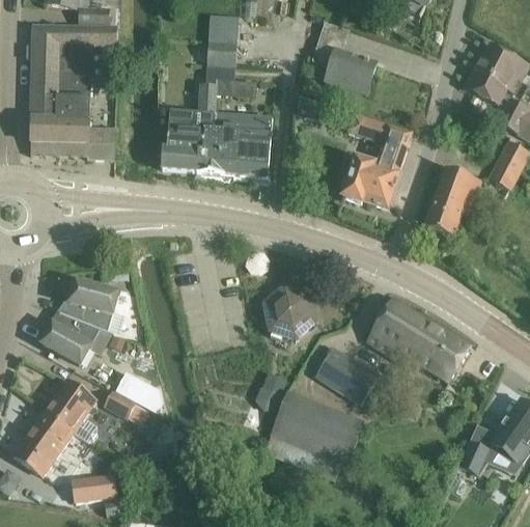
[(426,6),(428,0),(387,0),(389,1),(390,0),(392,0),(418,14),(418,16),(419,16),(424,5),(426,6)]
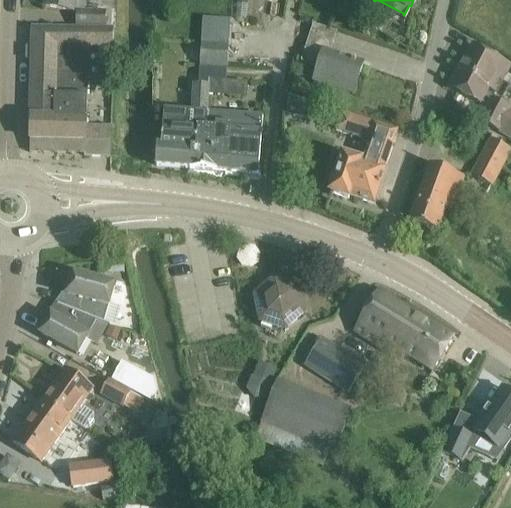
[(105,7),(75,7),(75,21),(105,22),(105,7)]
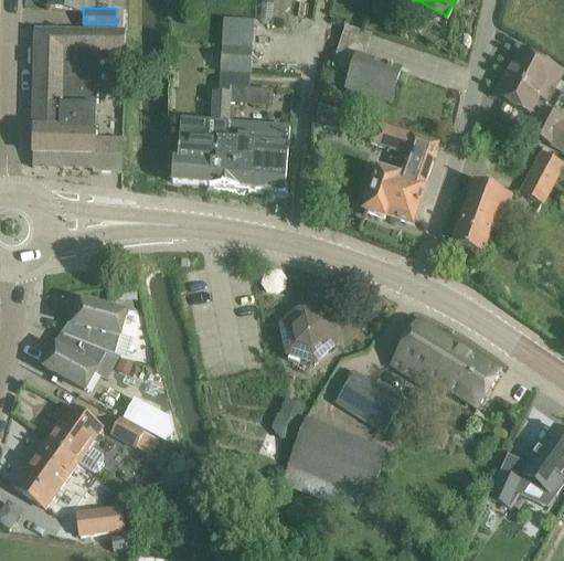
[(370,31),(349,24),(343,22),(329,63),(351,70),(346,85),(366,92),(370,84),(390,91),(386,98),(389,99),(398,67),(391,64),(391,63),(387,62),(386,63),(362,55),(370,31)]
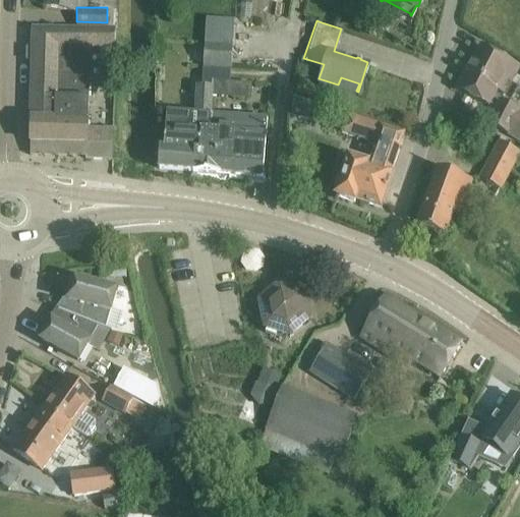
[(30,138),(29,152),(44,152),(44,151),(45,139),(84,140),(84,153),(84,156),(111,157),(111,155),(111,134),(111,126),(87,126),(88,74),(89,47),(92,47),(114,47),(114,29),(89,27),(61,26),(53,26),(33,26),(32,57),(30,138)]
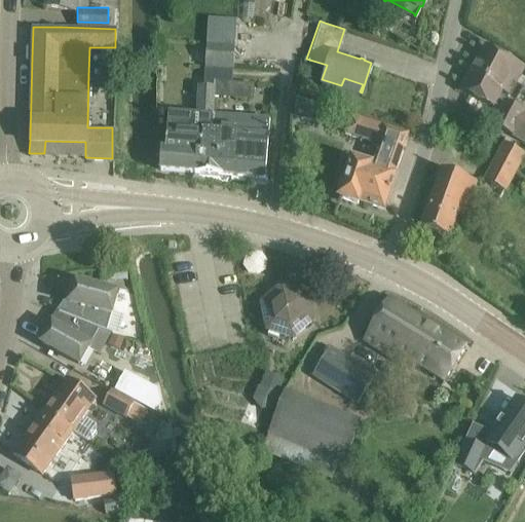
[(204,68),(231,69),(231,67),(233,67),(234,43),(205,42),(204,68)]
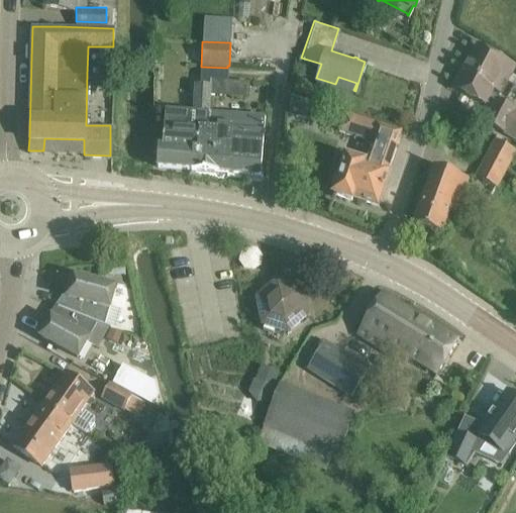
[(515,64),(515,63),(494,52),(477,42),(463,66),(461,65),(451,84),(483,100),(491,86),(502,92),(515,64)]
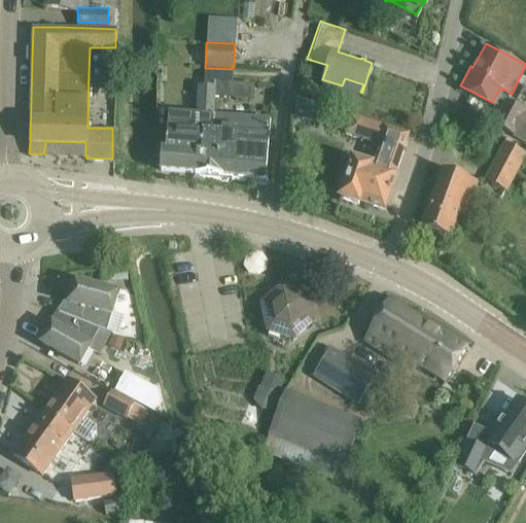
[(160,145),(159,167),(194,170),(195,170),(197,149),(202,149),(203,128),(209,129),(210,113),(211,113),(212,112),(213,95),(214,84),(213,84),(214,78),(232,80),(232,79),(232,69),(205,68),(204,83),(199,83),(197,110),(190,110),(169,108),(168,108),(165,146),(160,145)]
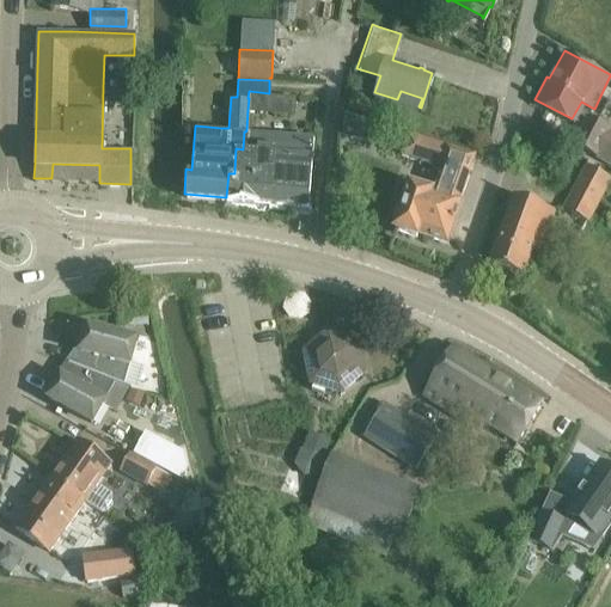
[(249,91),(248,98),(249,98),(248,110),(295,112),(297,93),(269,92),(269,93),(249,91)]
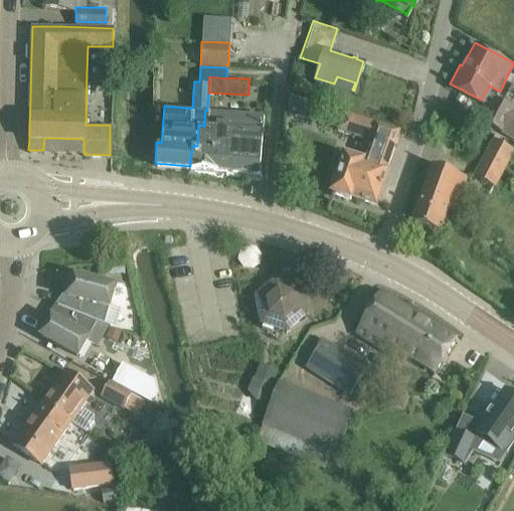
[(289,94),(286,112),(296,115),(301,97),(289,94)]
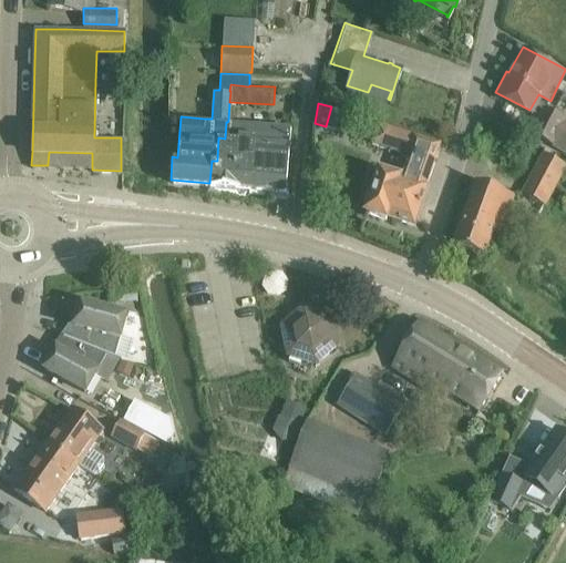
[(565,118),(564,118),(545,105),(532,129),(565,147),(565,118)]
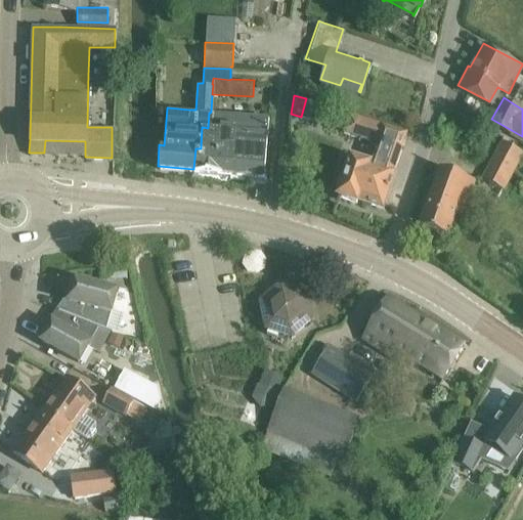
[(343,174),(337,193),(355,200),(356,197),(381,205),(393,170),(392,170),(400,145),(405,131),(405,130),(386,124),(349,111),(343,129),(375,139),(366,162),(349,156),(343,174)]
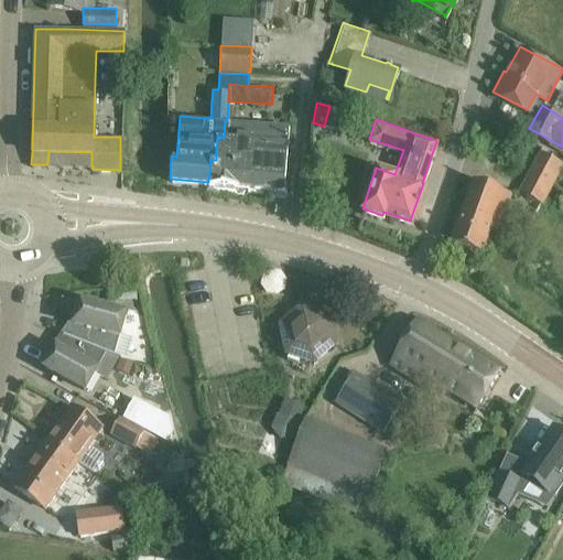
[(288,125),(227,120),(226,121),(225,121),(224,138),(217,137),(216,160),(210,160),(208,182),(283,189),(287,141),(288,125)]
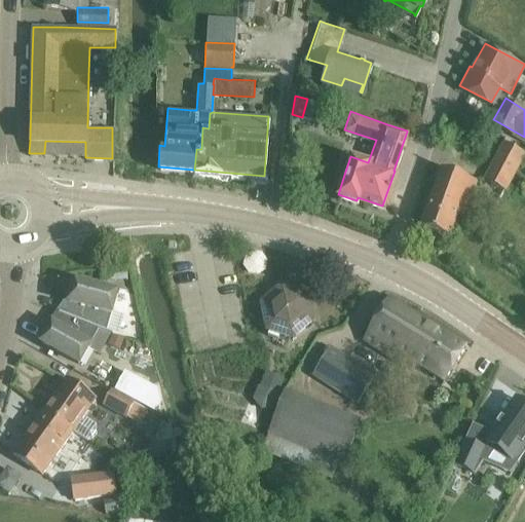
[(502,141),(482,178),(502,189),(523,151),(502,141)]
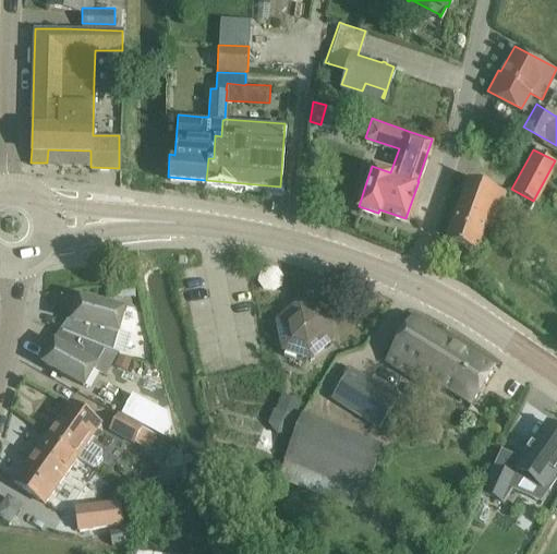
[(468,175),(445,237),(475,248),(484,223),(492,226),(505,189),(468,175)]
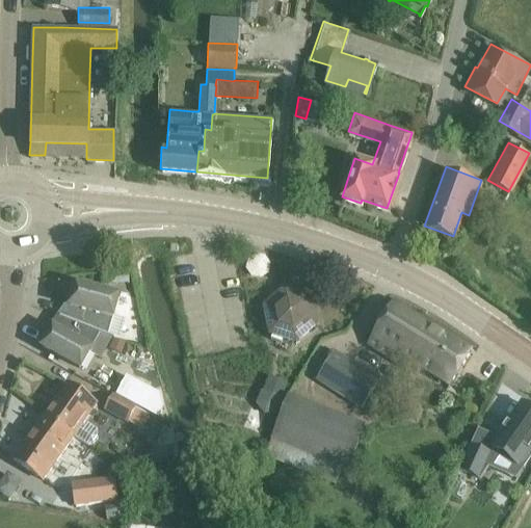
[(249,269),(268,271),(271,253),(251,251),(249,269)]
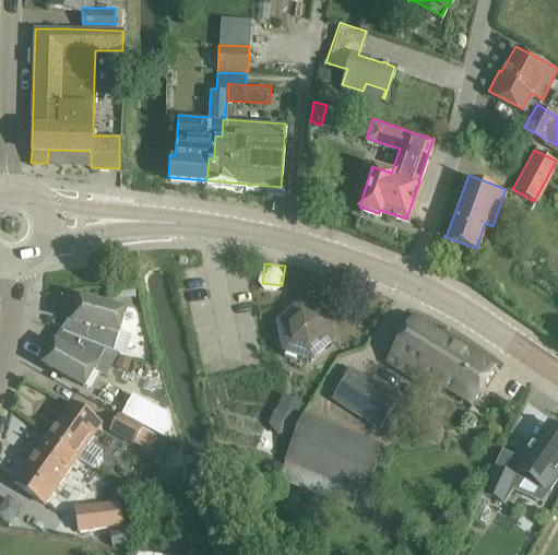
[(62,329),(62,330),(104,346),(111,350),(125,304),(101,297),(98,303),(79,297),(72,318),(71,317),(67,331),(62,329)]
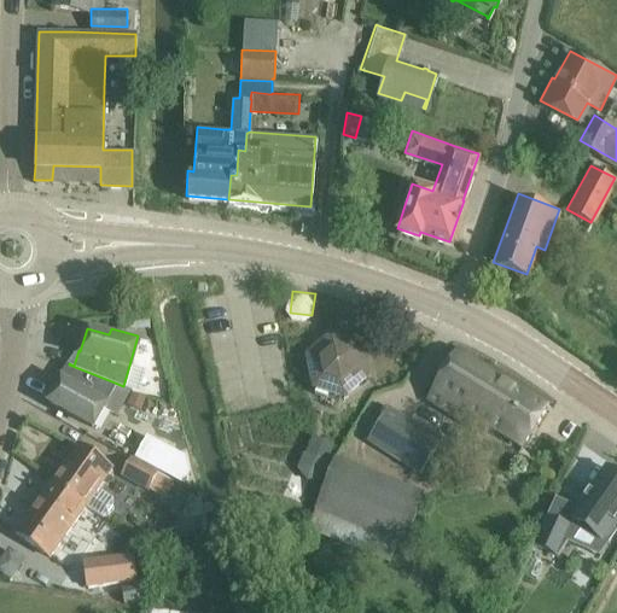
[(365,373),(367,374),(368,372),(365,372),(359,343),(361,342),(360,340),(359,342),(331,333),(330,330),(329,331),(330,333),(308,352),(306,351),(304,352),(307,354),(313,383),(310,384),(312,385),(314,384),(342,392),(342,395),(343,395),(343,392),(365,373)]
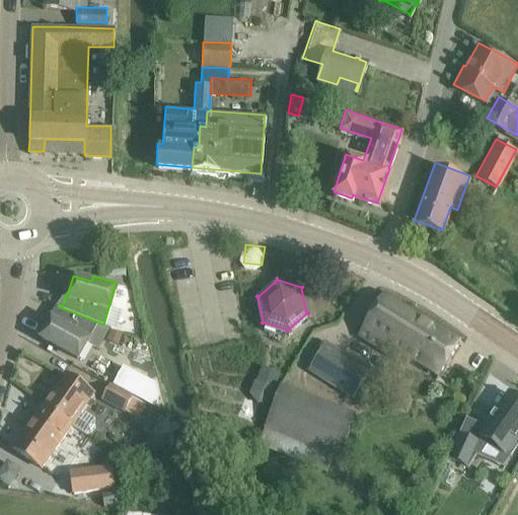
[(438,373),(448,357),(458,340),(382,293),(371,310),(358,332),(405,362),(410,356),(438,373)]
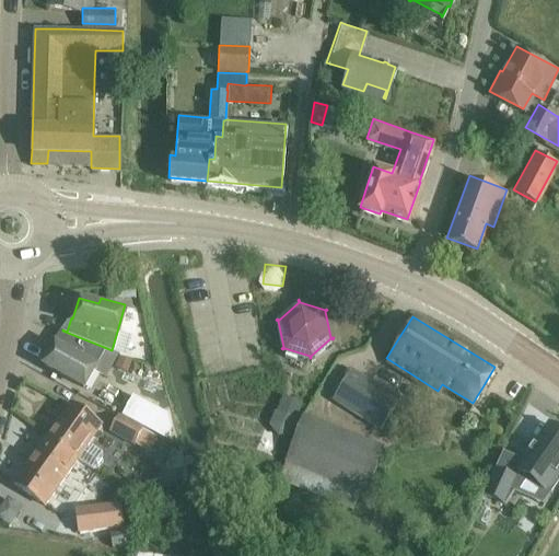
[(104,347),(62,331),(61,331),(63,332),(57,344),(54,342),(43,361),(83,384),(104,347)]
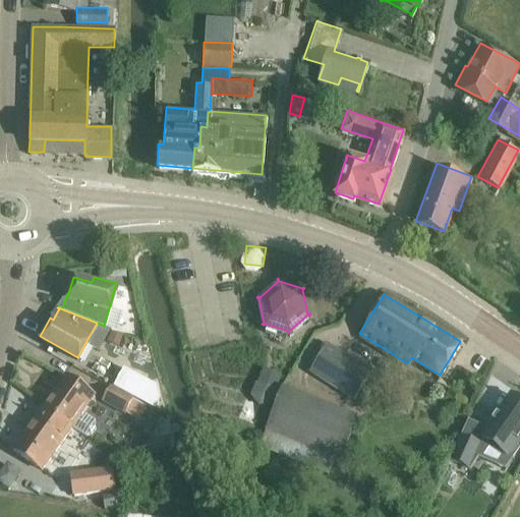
[(111,329),(108,337),(118,341),(121,334),(111,329)]
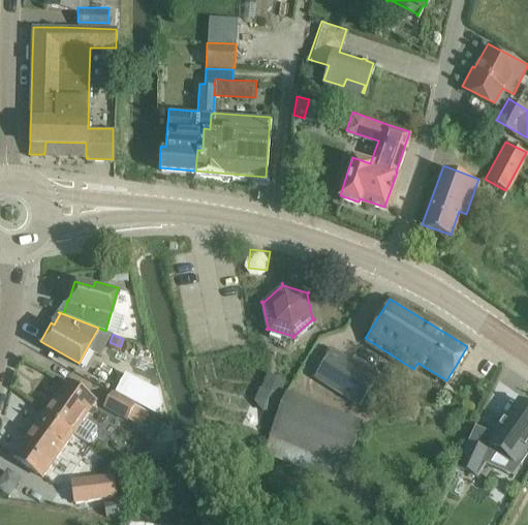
[(331,345),(313,374),(359,402),(376,374),(331,345)]
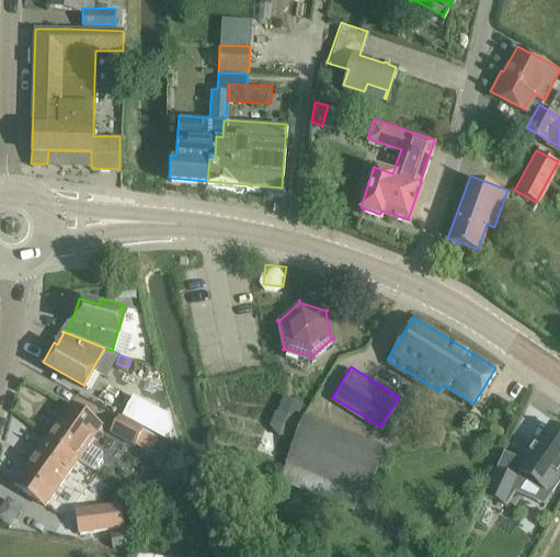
[(303,400),(282,393),(276,408),(274,408),(269,422),(278,433),(293,431),(298,418),(297,416),(303,400)]
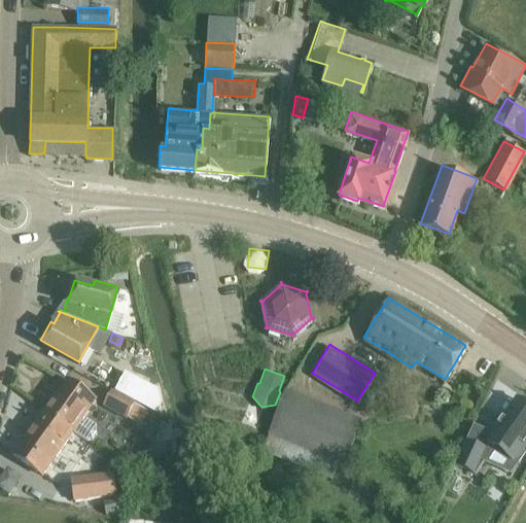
[(119,372),(110,387),(160,411),(163,407),(158,395),(119,372)]
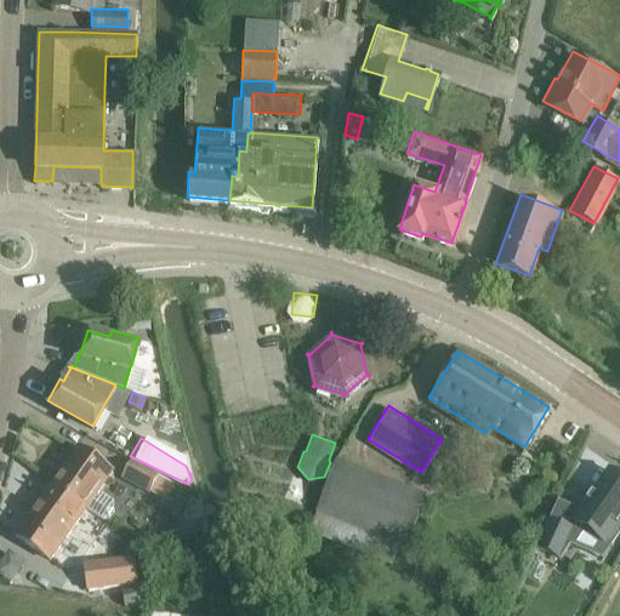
[(77,443),(50,480),(85,506),(100,517),(101,515),(107,513),(112,506),(112,497),(97,488),(112,468),(77,443)]
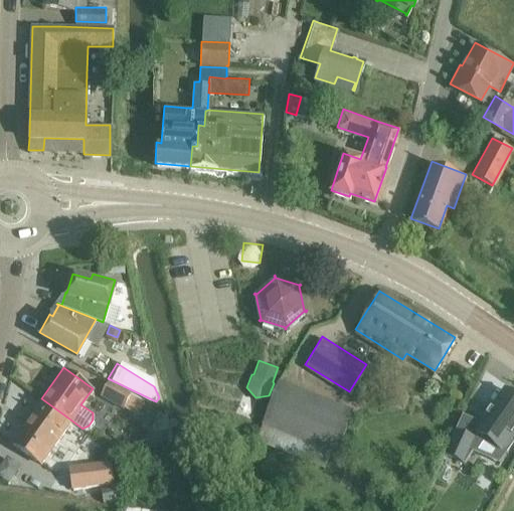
[(130,391),(108,378),(100,392),(123,405),(130,391)]
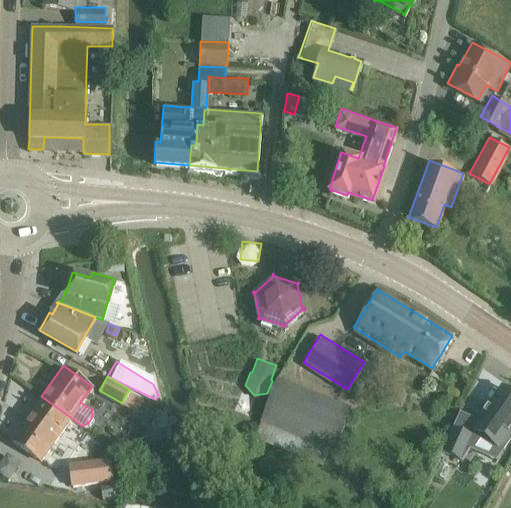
[(259,419),(328,446),(335,449),(352,406),(276,376),(259,419)]
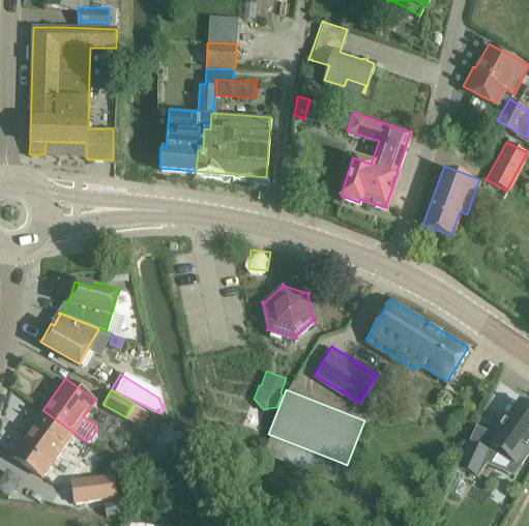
[(475,424),(457,465),(463,468),(476,474),(486,463),(496,447),(498,448),(505,454),(506,454),(506,455),(509,457),(510,456),(510,455),(521,439),(522,440),(525,442),(526,443),(527,443),(527,442),(528,439),(528,405),(519,398),(504,417),(503,417),(504,418),(502,420),(500,424),(499,424),(498,424),(499,425),(494,432),(492,435),(488,433),(489,430),(475,424)]
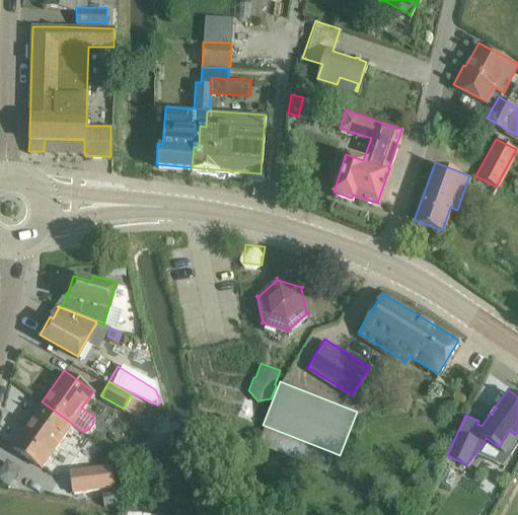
[(42,401),(11,444),(41,464),(55,444),(71,423),(42,401)]
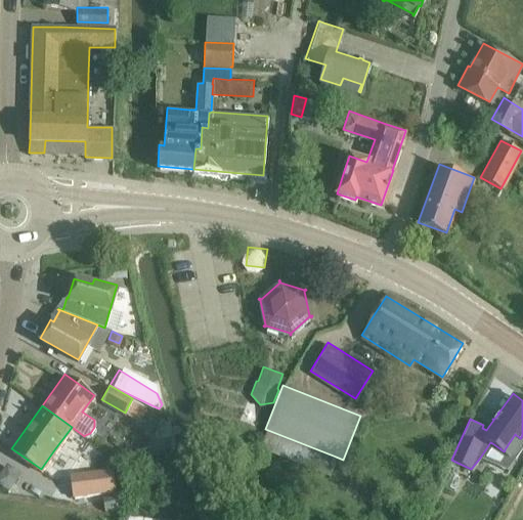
[(0,481),(8,486),(17,473),(6,466),(0,475),(0,481)]
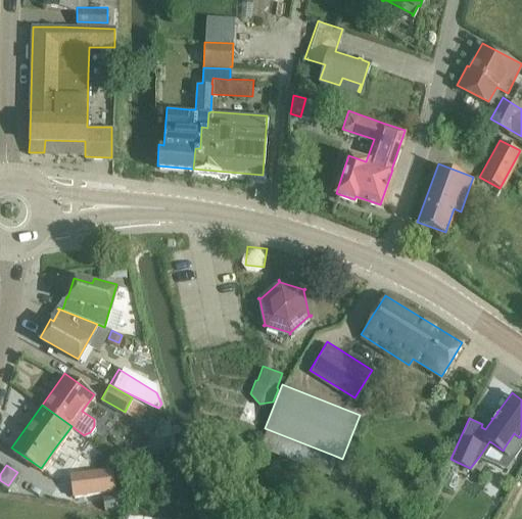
[(110,466),(68,472),(72,493),(112,487),(110,466)]
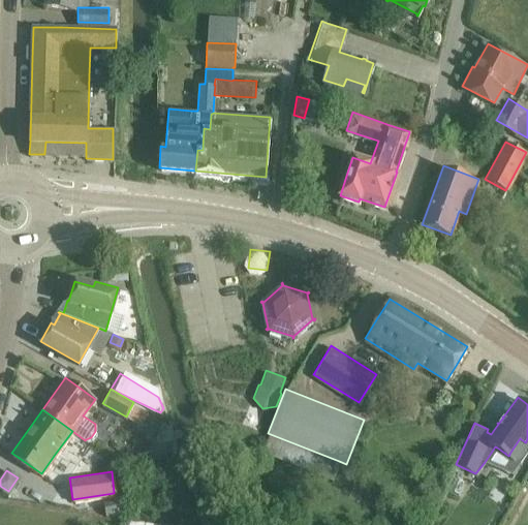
[(117,499),(101,502),(103,513),(119,510),(117,499)]
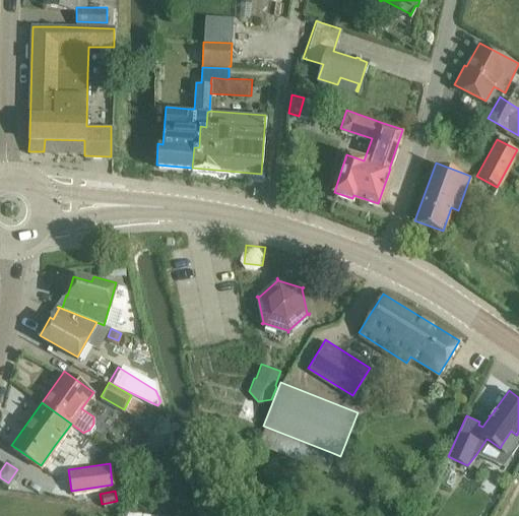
[(488,515),(497,503),(488,497),(474,515),(488,515)]
